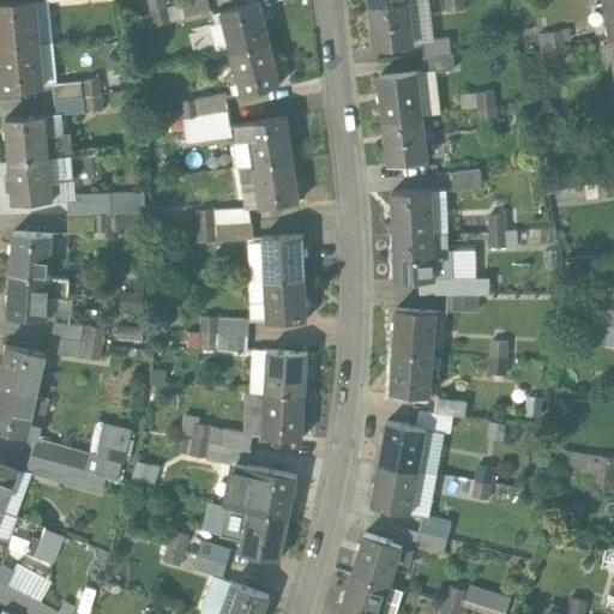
[(164,0),(148,0),(150,11),(167,8),(164,0)]
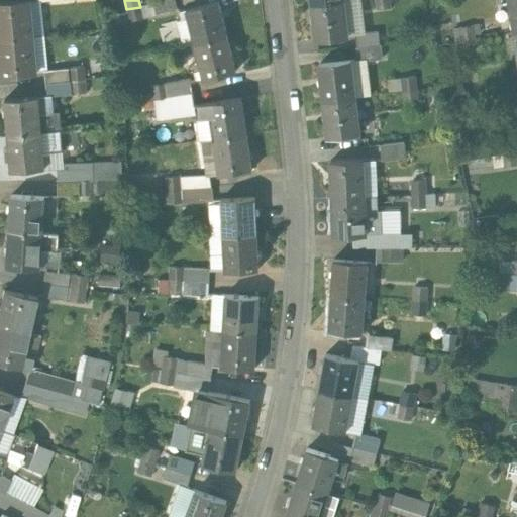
[(389,0),(375,0),(377,10),(391,8),(389,0)]
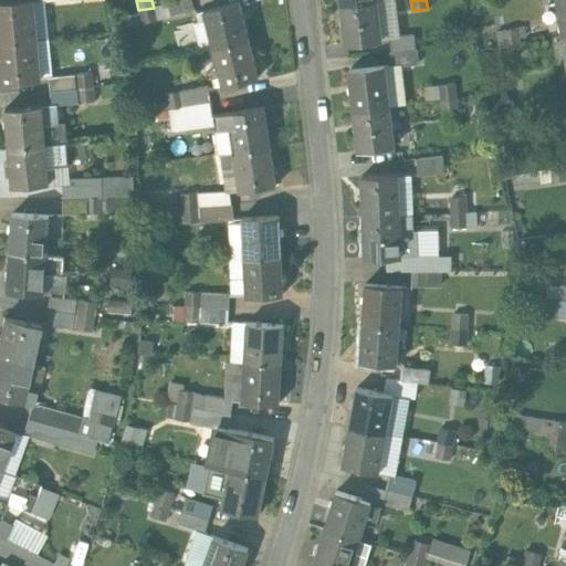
[(31,1),(0,3),(0,44),(35,41),(31,1)]
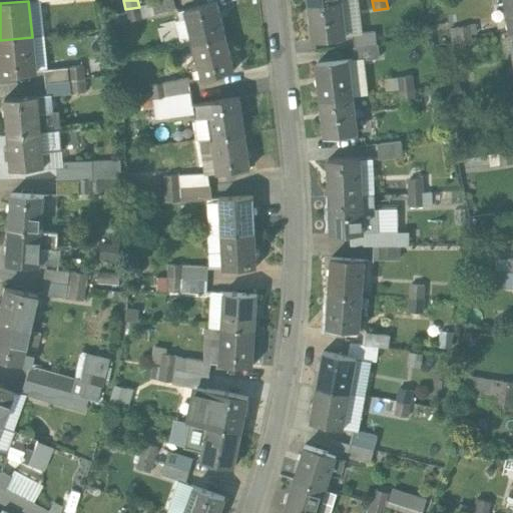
[(341,1),(310,5),(314,41),(345,37),(341,1)]
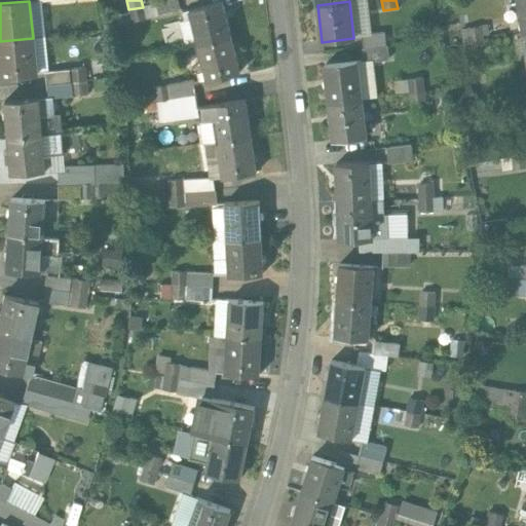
[(222,3),(189,11),(198,46),(231,38),(222,3)]
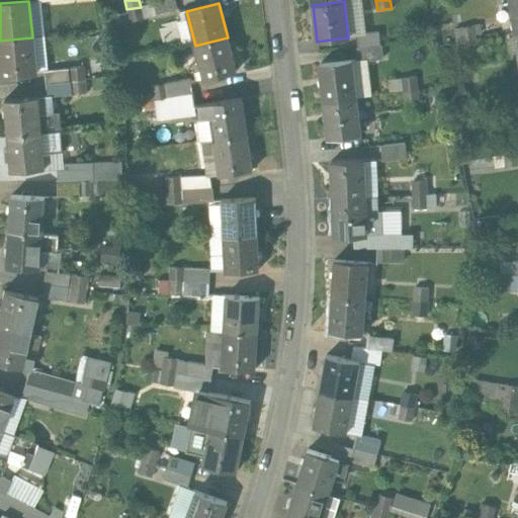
[(141,7),(126,9),(130,22),(143,19),(141,7)]
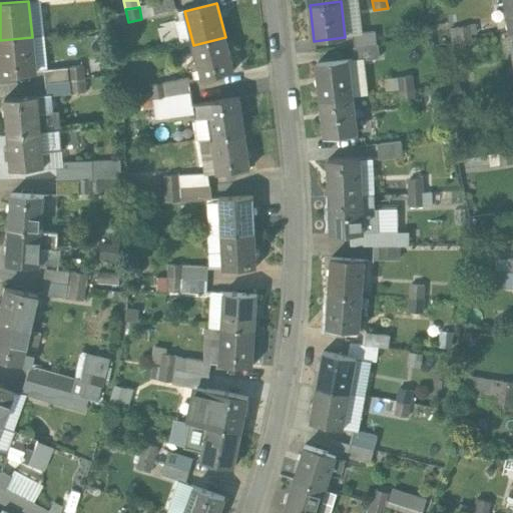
[(469,27),(455,29),(457,42),(471,40),(469,27)]
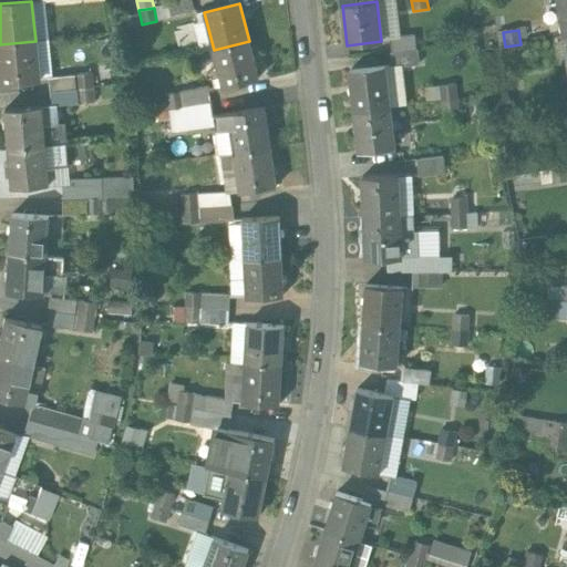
[(414,37),(390,40),(392,53),(416,50),(414,37)]
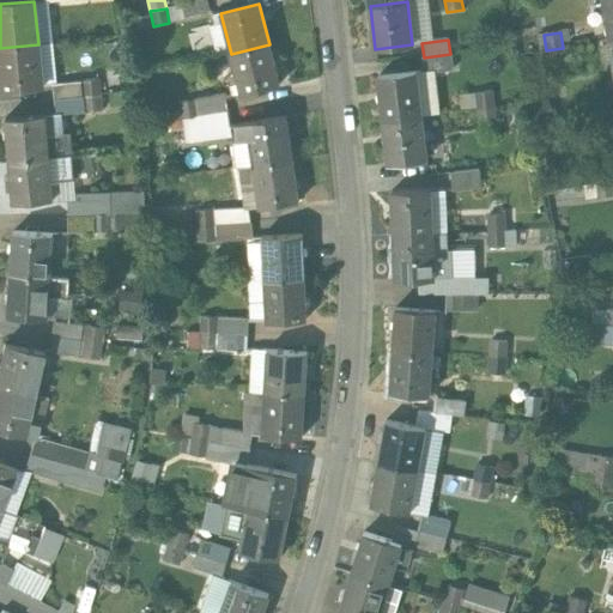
[(38,44),(0,48),(0,64),(2,89),(42,85),(38,44)]
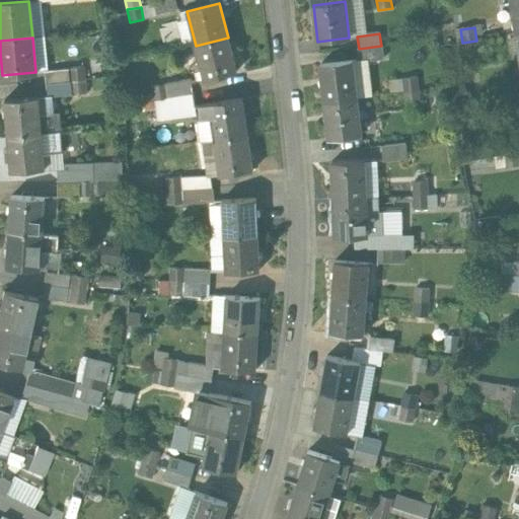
[(228,38),(196,46),(204,80),(237,72),(228,38)]
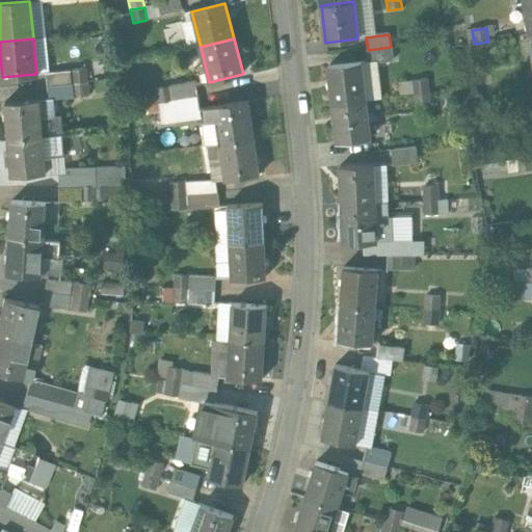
[(488,42),(474,44),(476,57),(490,55),(488,42)]
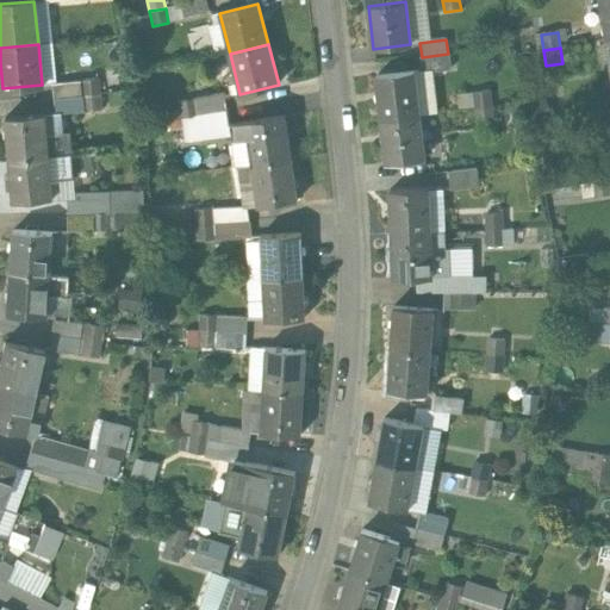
[(448,54),(422,57),(423,73),(449,69),(448,54)]
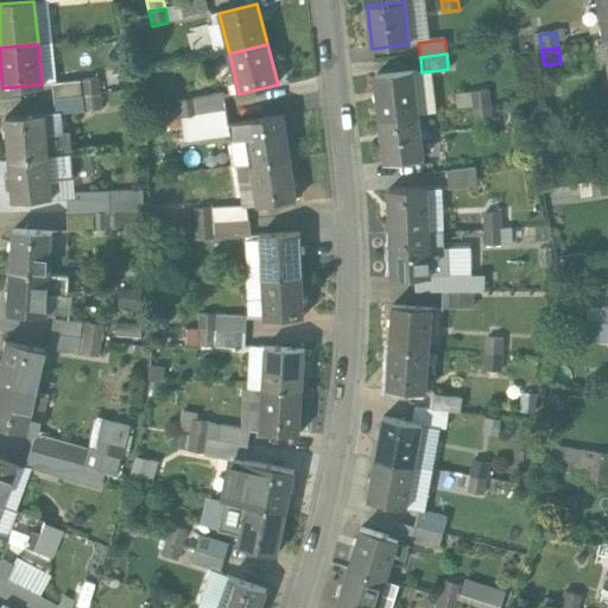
[(412,74),(377,77),(381,119),(417,115),(412,74)]
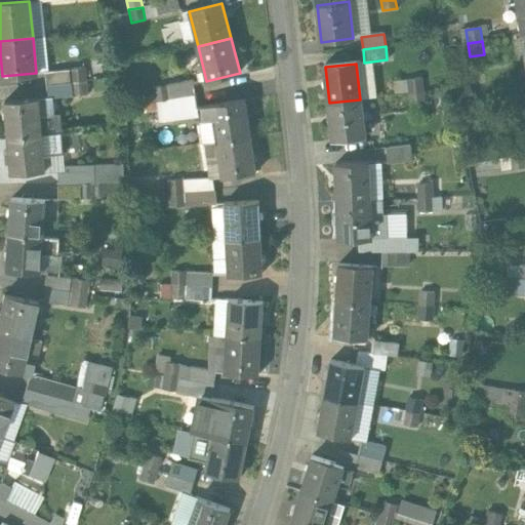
[(86,82),(84,68),(71,69),(72,83),(86,82)]
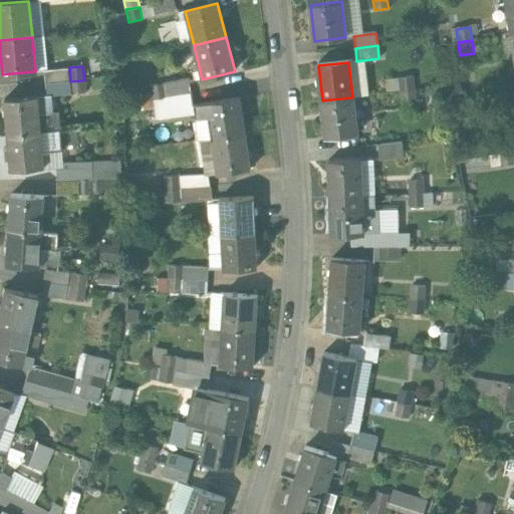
[(413,77),(399,79),(401,91),(415,90),(413,77)]
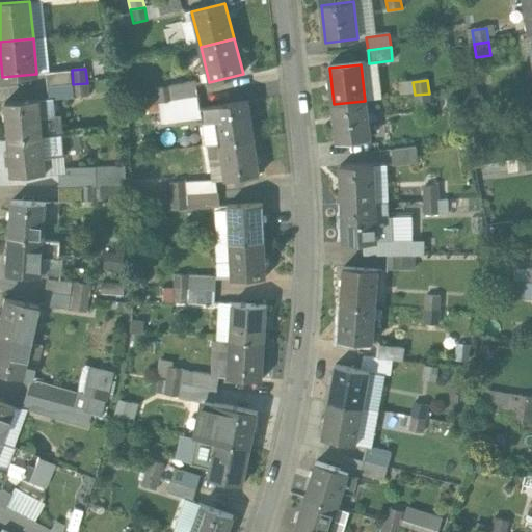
[(87,83),(73,84),(74,98),(88,97),(87,83)]
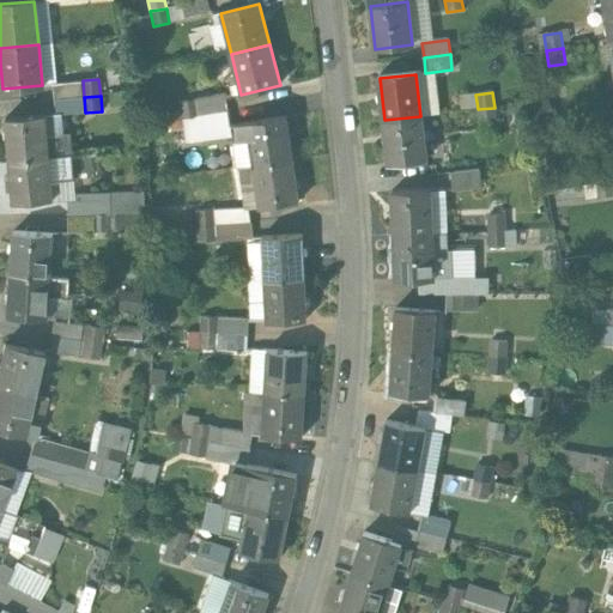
[(83,97),(55,99),(56,115),(84,113),(83,97)]
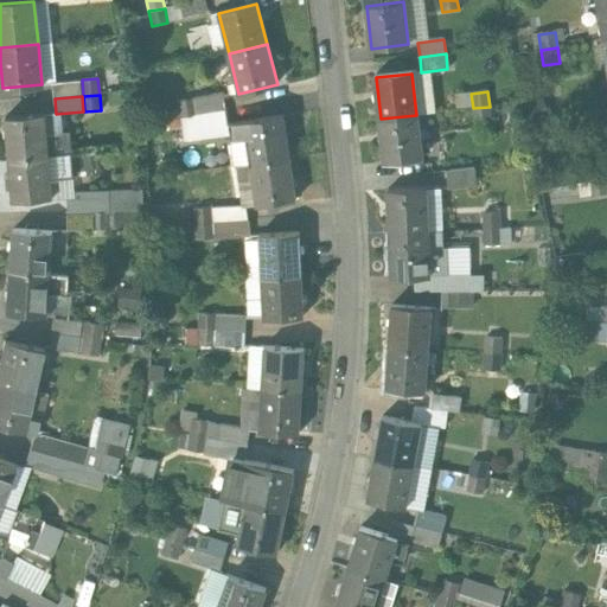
[(195,100),(178,102),(181,117),(197,115),(195,100)]
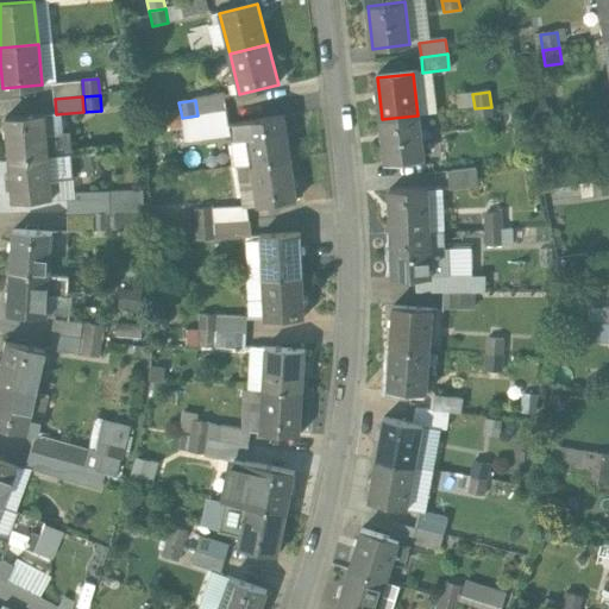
[(491,107),(475,108),(476,124),(494,121),(491,107)]
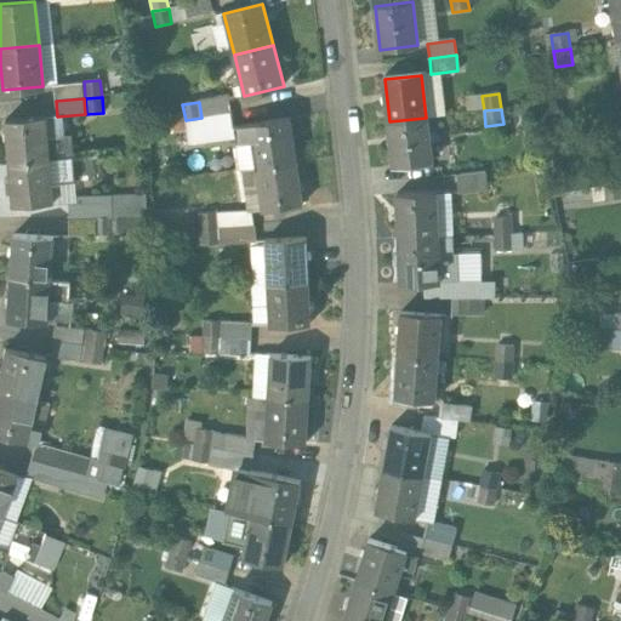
[(45,118),(5,121),(9,163),(72,158),(69,136),(46,137),(45,118)]
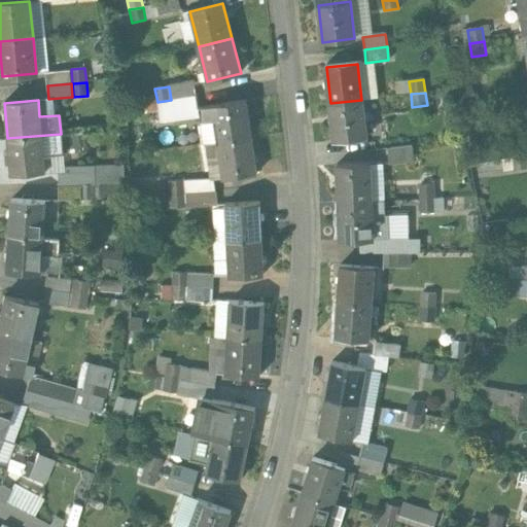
[(171,100),(157,102),(160,116),(173,113),(171,100)]
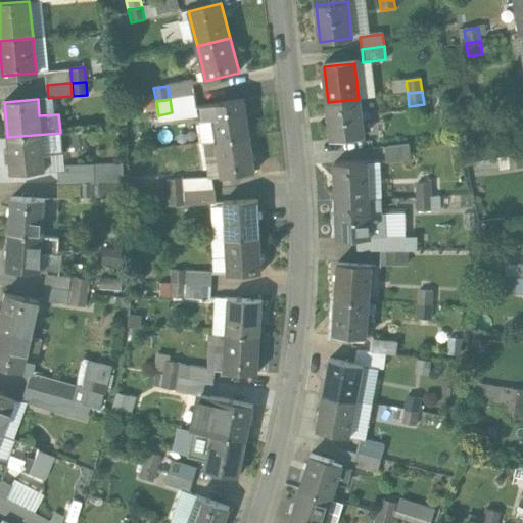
[(359,99),(328,102),(333,140),(364,137),(359,99)]
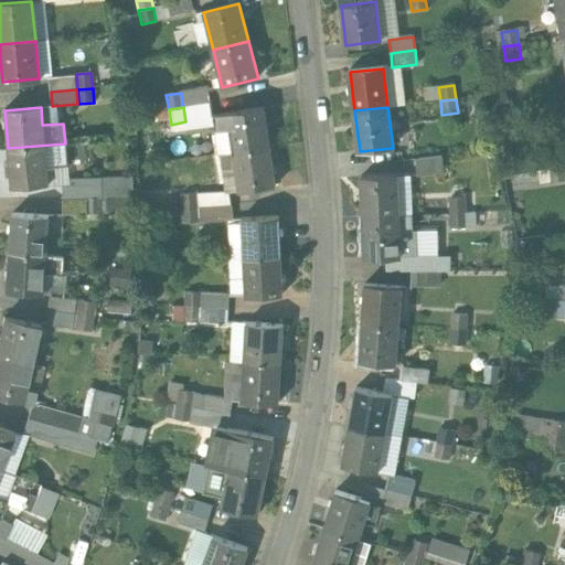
[(264,109),(227,114),(234,152),(269,148),(264,109)]
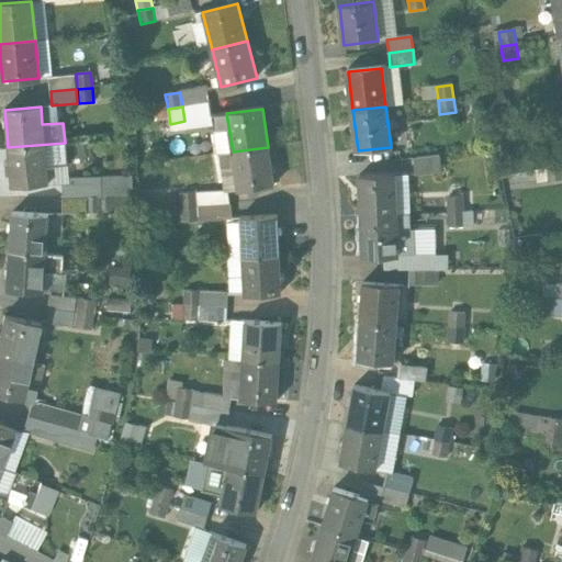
[(65,143),(8,147),(11,187),(47,183),(46,168),(67,166),(65,143)]
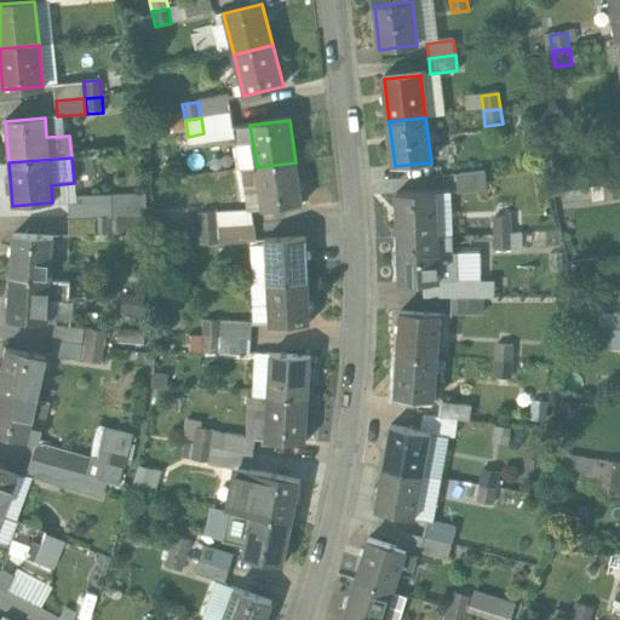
[(296,162),(257,167),(263,211),(302,205),(296,162)]
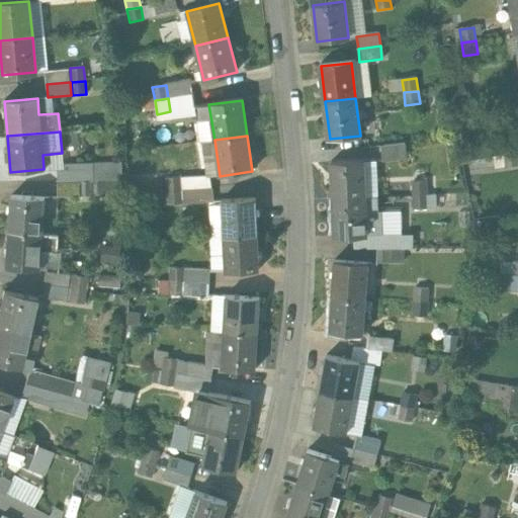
[(515,139),(501,141),(503,154),(517,152),(515,139)]
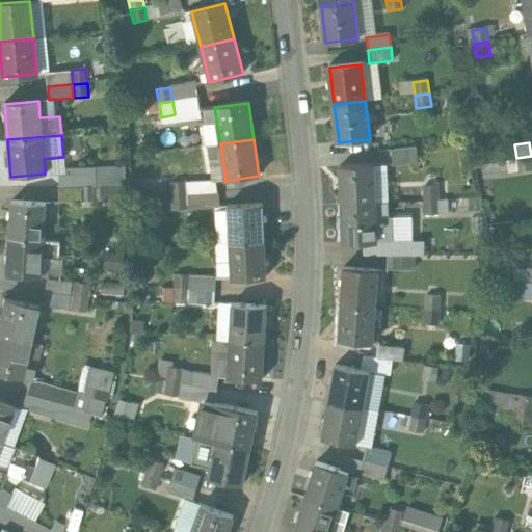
[(398,162),(421,160),(420,148),(397,150),(398,162)]
